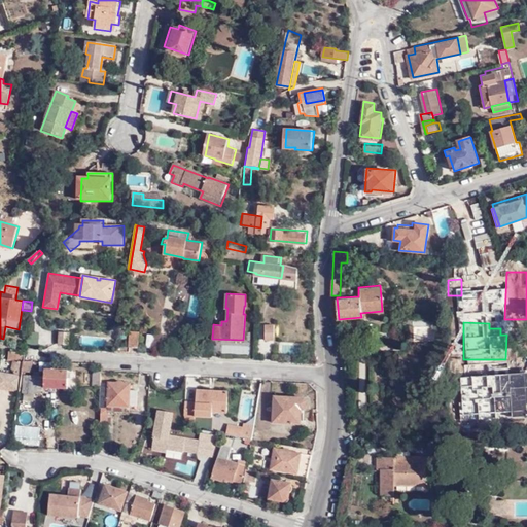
[(275,341),(275,323),(264,323),(264,341),(275,341)]
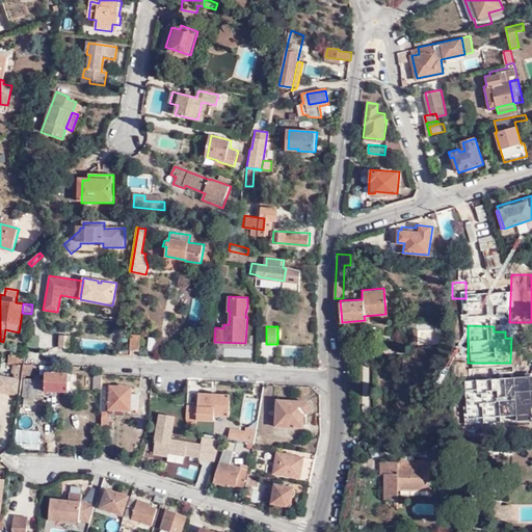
[(139,334),(130,334),(129,348),(138,349),(139,334)]
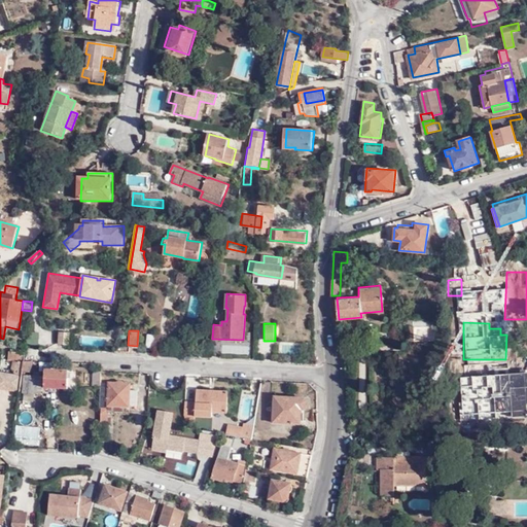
[(69,332),(59,331),(57,344),(68,344),(69,332)]
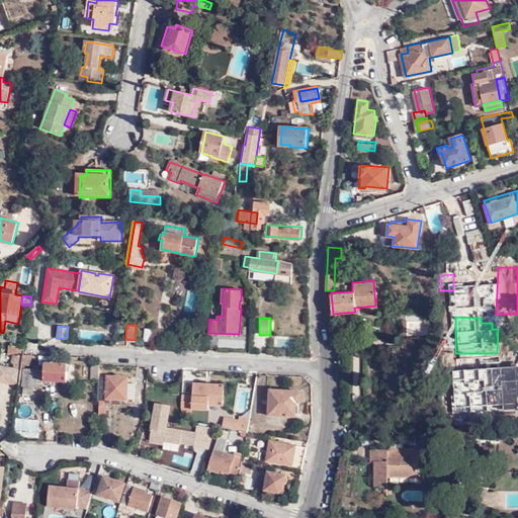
[(20,362),(22,355),(23,347),(7,345),(7,353),(11,353),(10,362),(20,362)]
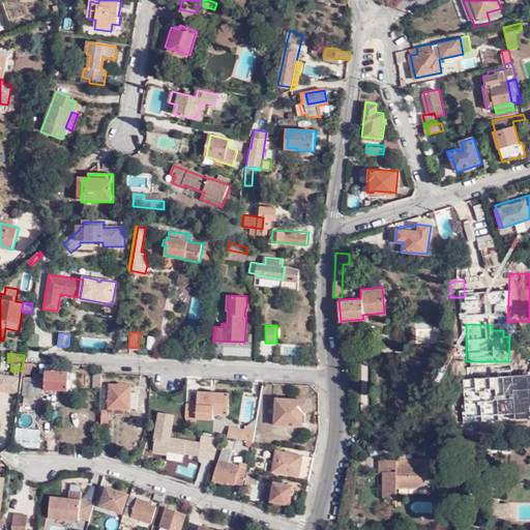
[(0,390),(19,394),(22,376),(0,372),(0,390)]
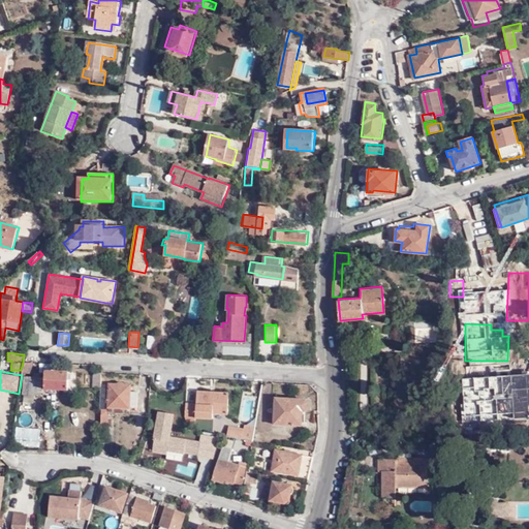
[(44,371),(43,389),(67,390),(68,372),(44,371)]
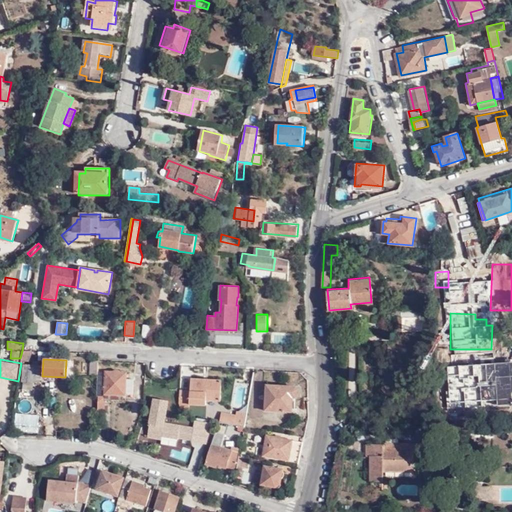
[(38,383),(40,365),(23,364),(21,381),(38,383)]
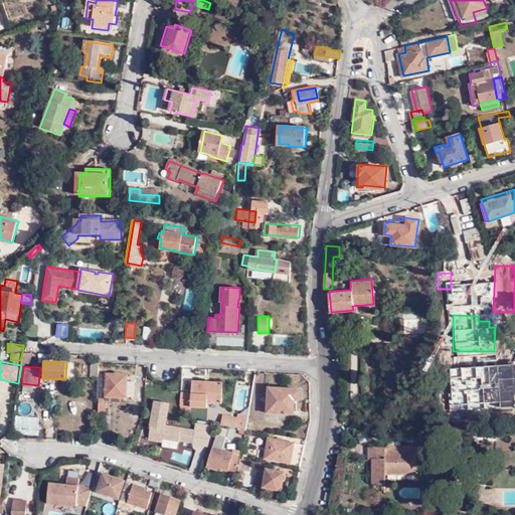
[(115,373),(108,373),(107,395),(136,396),(136,383),(130,383),(130,374),(124,373),(122,372),(117,372),(115,373)]
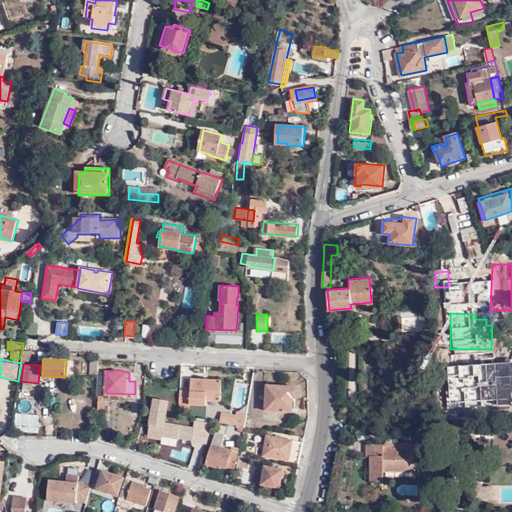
[(107,371),(100,371),(100,373),(98,393),(106,393),(107,371)]
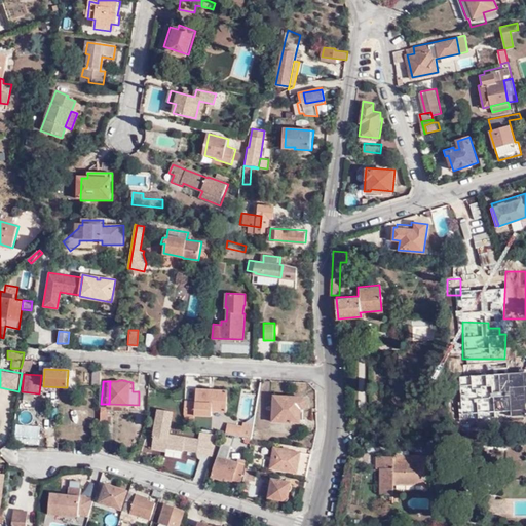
[(187,401),(186,413),(213,416),(214,410),(228,411),(229,390),(198,388),(198,401),(187,401)]
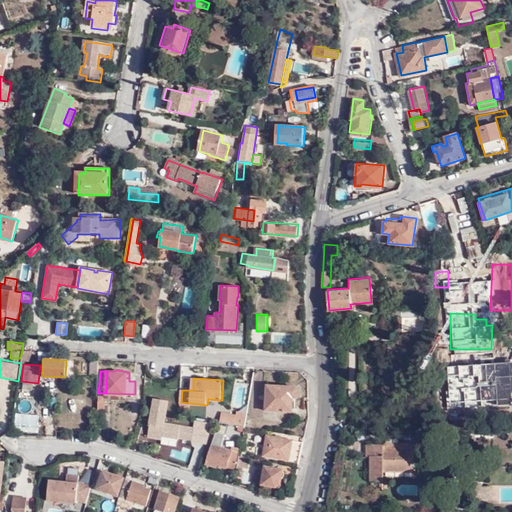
[(252,386),(237,382),(232,405),(246,408),(252,386)]
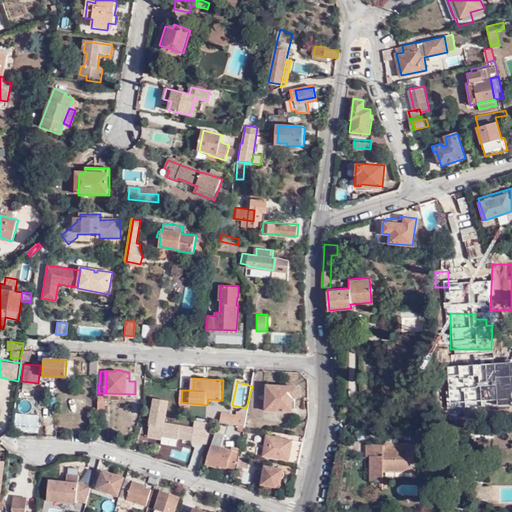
[(293,386),(267,385),(265,411),(292,412),(293,398),(296,398),(299,395),(299,390),(297,388),(293,388),(293,386)]
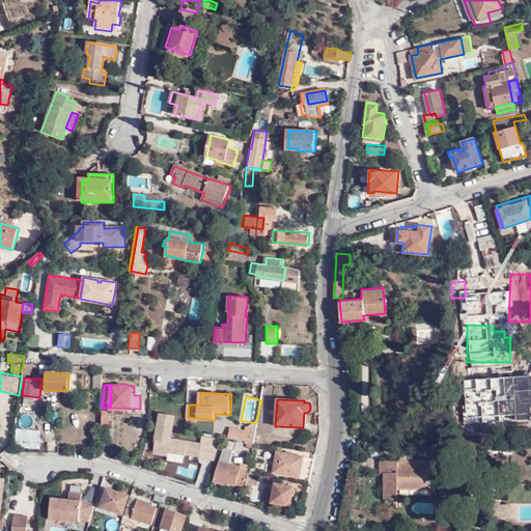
[(39,423),(42,409),(32,408),(30,421),(39,423)]
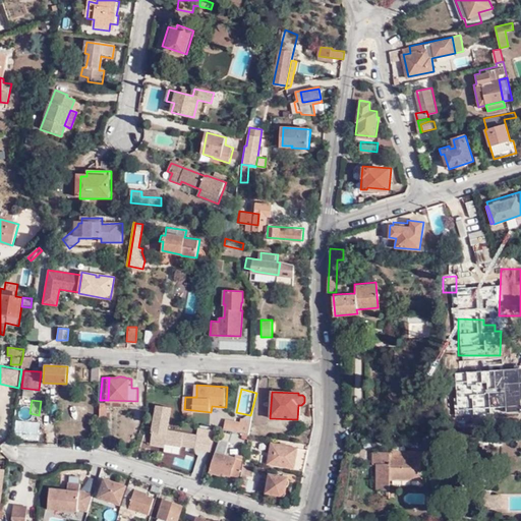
[(99,417),(107,418),(107,403),(100,403),(99,417)]
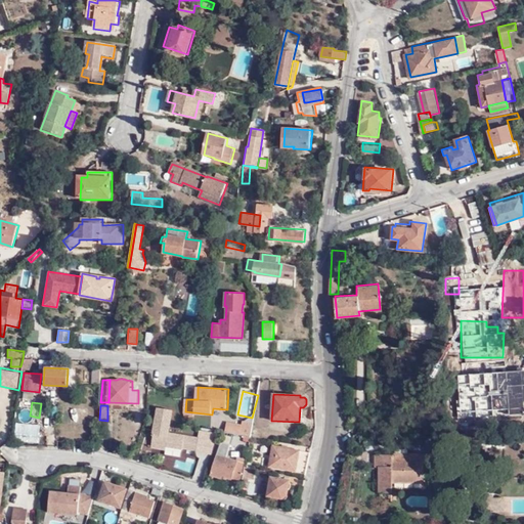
[(86,423),(87,408),(71,408),(71,422),(86,423)]
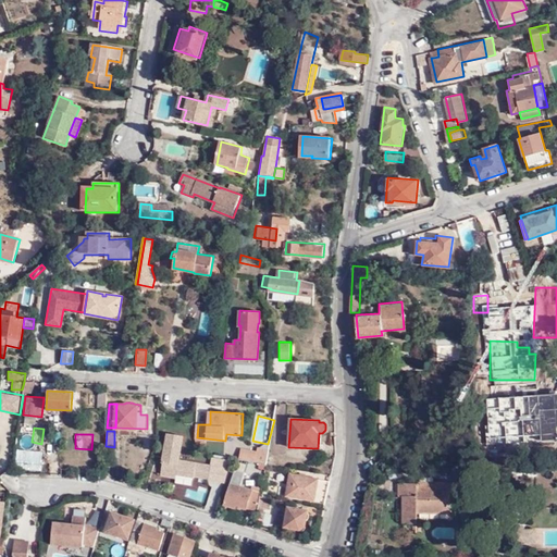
[(42,455),(44,446),(33,446),(33,453),(23,452),(23,448),(17,447),(16,455),(23,456),(22,459),(40,460),(41,455),(42,455)]
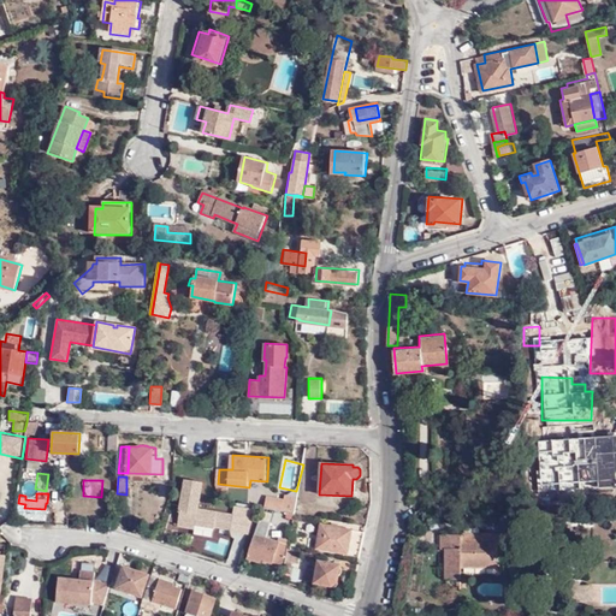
[(203,502),(179,493),(167,529),(188,537),(190,529),(194,531),(203,502)]
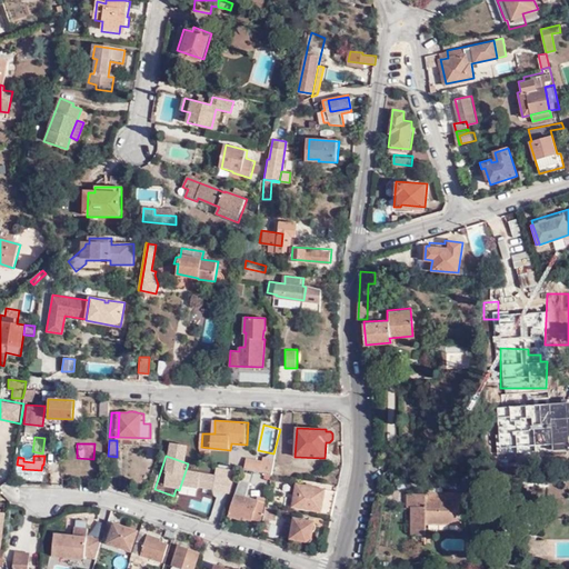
[(247,459),(246,468),(272,473),(276,460),(263,457),(263,461),(247,459)]
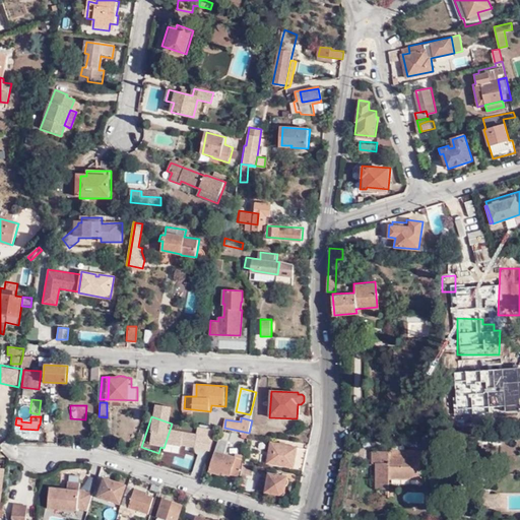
[(109,432),(101,430),(99,443),(107,444),(109,432)]
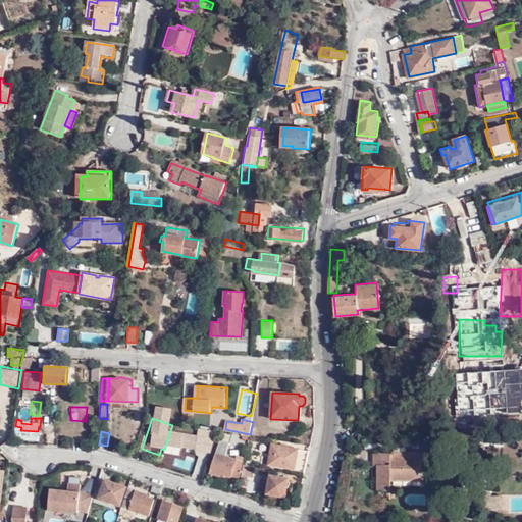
[(228,475),(243,479),(245,465),(246,457),(239,455),(237,459),(228,457),(231,442),(222,440),(219,453),(218,452),(212,472),(227,477),(228,475)]
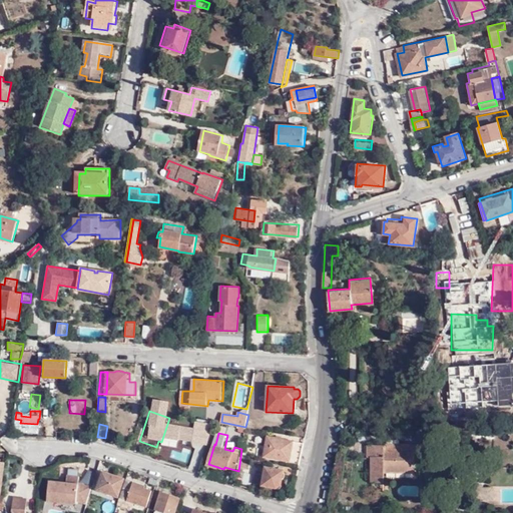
[(266,455),(302,461),(306,441),(269,435),(266,455)]
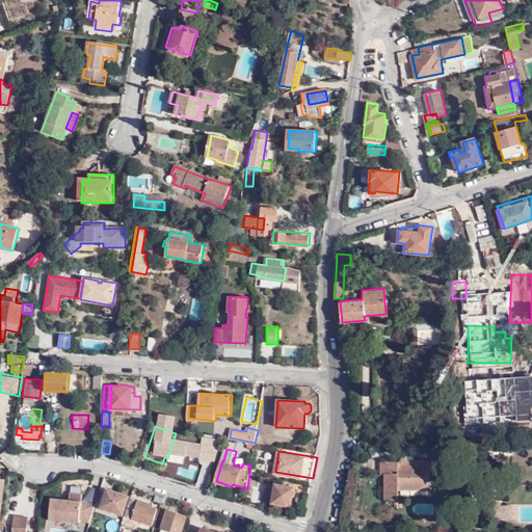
[(202,463),(197,475),(209,478),(210,475),(208,475),(212,458),(194,453),(192,460),(202,463)]
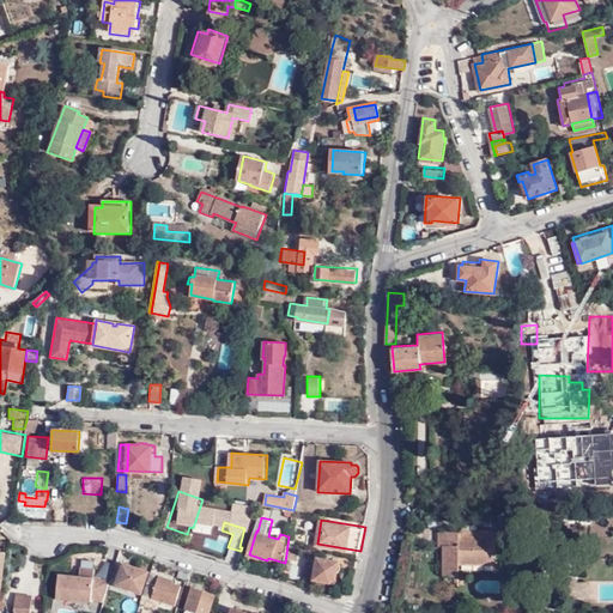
[(218,544),(228,547),(232,534),(222,530),(218,544)]
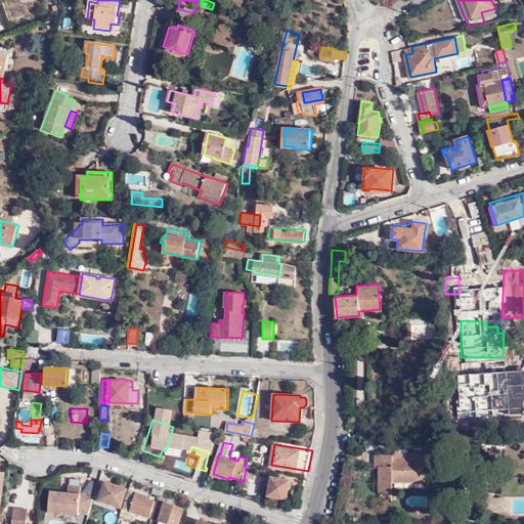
[(418,454),(407,453),(407,460),(392,460),(392,453),(375,453),(374,467),(379,467),(379,492),(392,493),(392,481),(423,481),(423,477),(424,478),(424,470),(423,470),(422,462),(418,462),(418,454)]
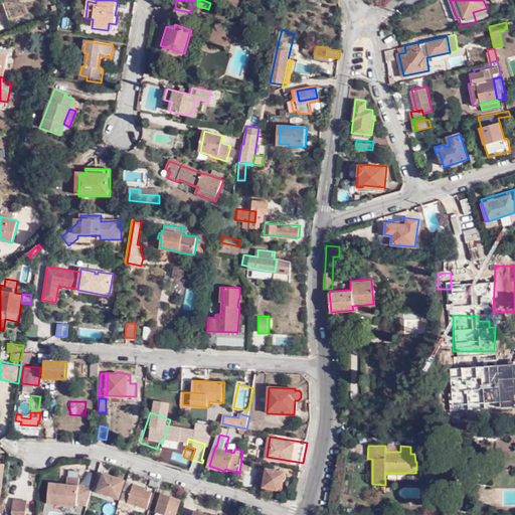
[(239,473),(239,475),(243,475),(244,470),(249,470),(250,460),(241,459),(239,473)]
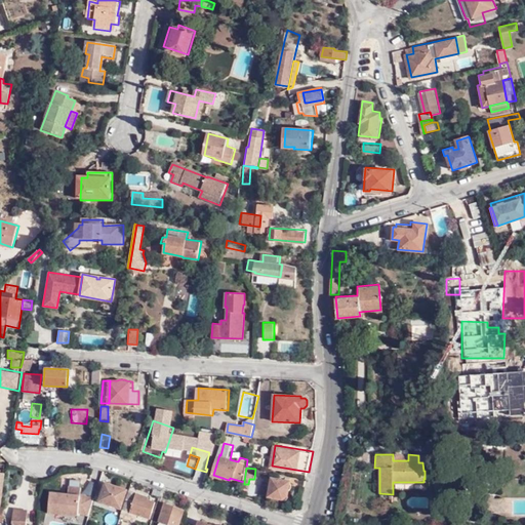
[(293,486),(305,488),(307,478),(292,475),(291,480),(272,478),(269,497),(283,500),(289,496),(290,490),(292,488),(293,486)]
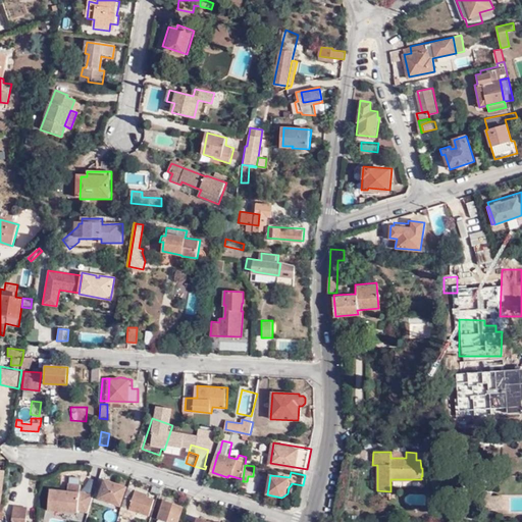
[(89,487),(97,490),(101,477),(93,474),(89,487)]
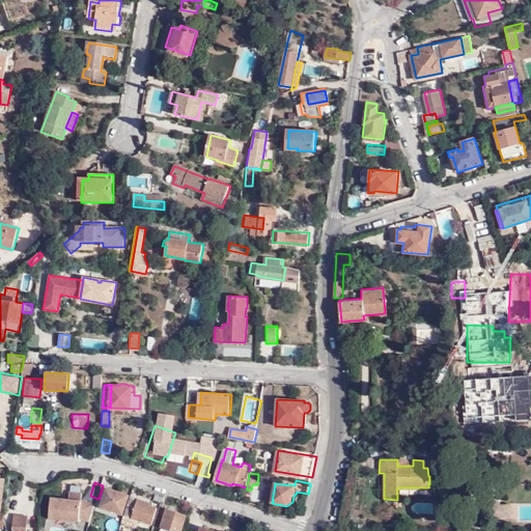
[(130,494),(105,486),(103,495),(105,495),(102,505),(123,512),(130,494)]
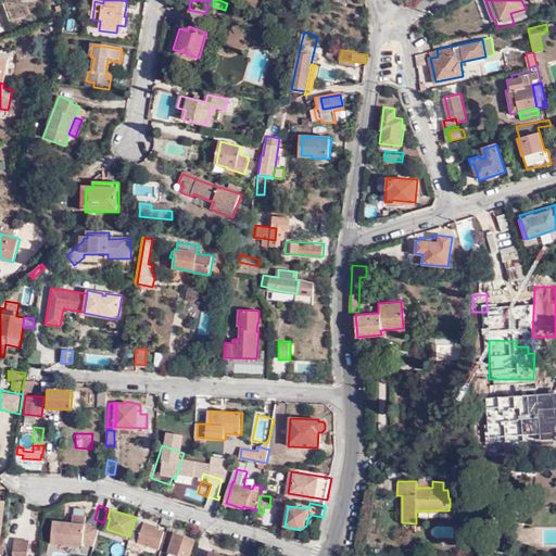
[(84,544),(84,514),(72,514),(72,519),(51,520),(51,544),(84,544)]
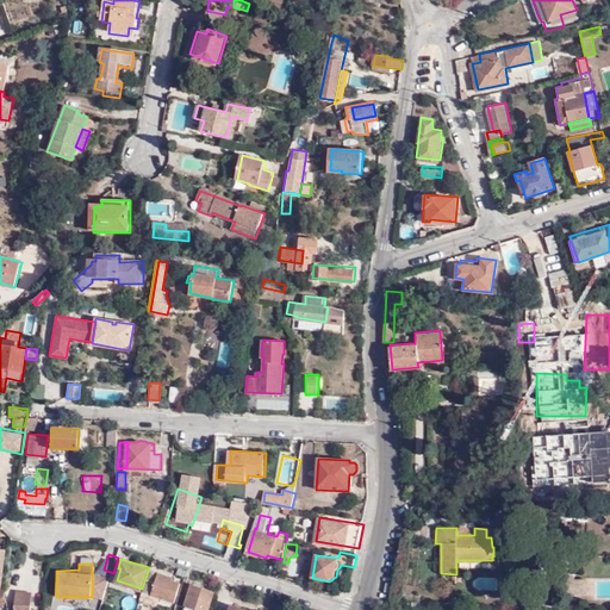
[(151,568),(142,598),(154,602),(156,595),(175,602),(181,582),(173,579),(174,576),(151,568)]
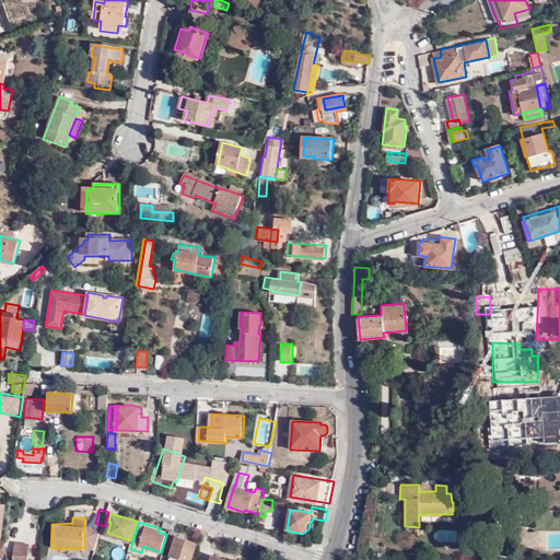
[(86,528),(84,549),(94,550),(97,529),(86,528)]
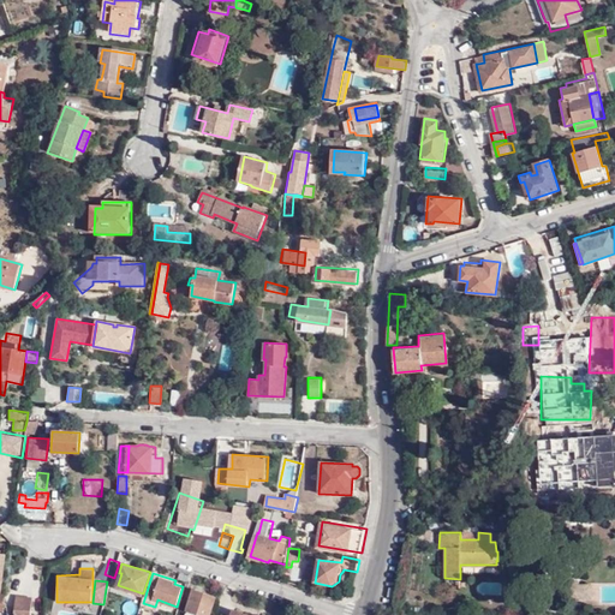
[(586,601),(586,587),(580,587),(580,584),(571,584),(571,601),(586,601)]
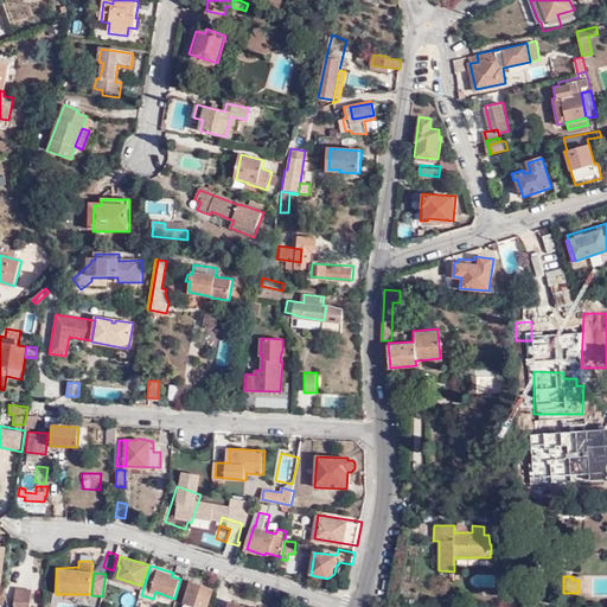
[(208,606),(215,588),(192,580),(186,601),(202,606),(208,606)]
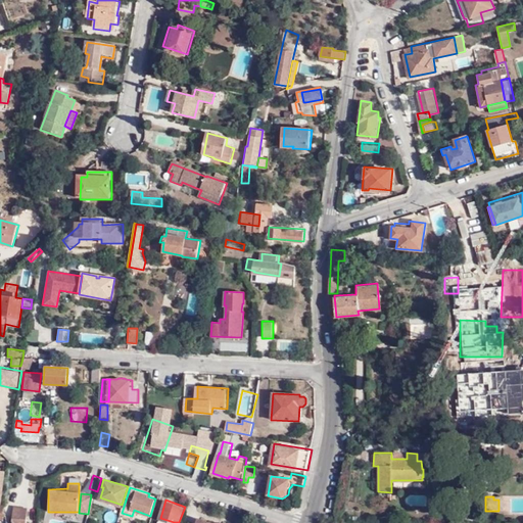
[(13,507),(11,521),(19,522),(26,522),(28,508),(13,507)]
